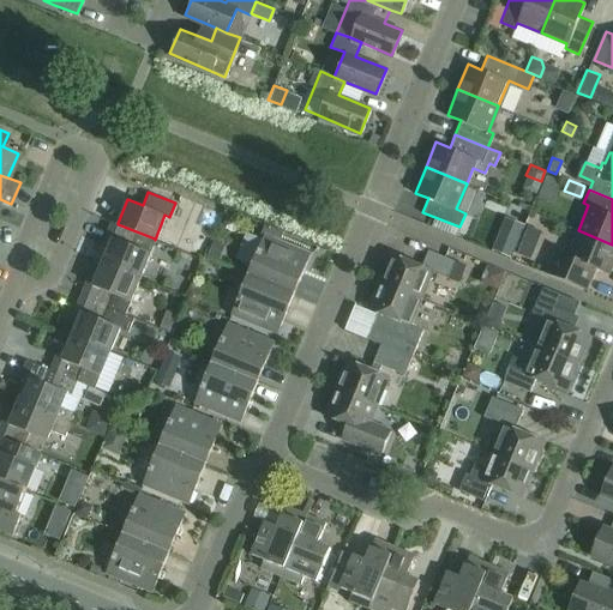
[(102,260),(139,276),(155,239),(118,224),(118,223),(110,221),(102,243),(108,246),(102,260)]
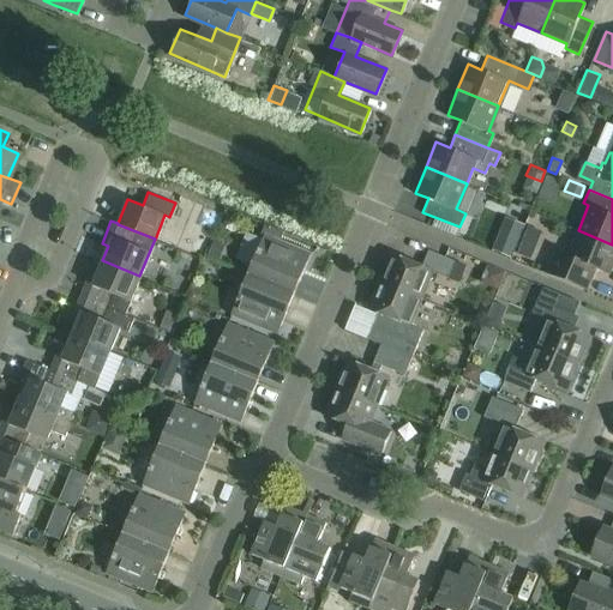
[(264,234),(277,239),(282,229),(264,222),(259,233),(263,235),(264,234)]
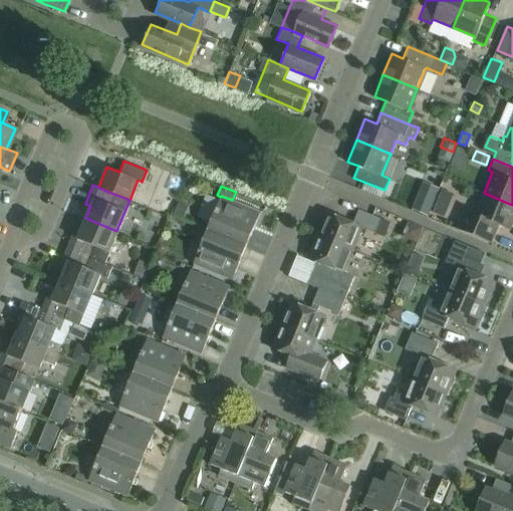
[(269,207),(274,195),(259,189),(254,201),(269,207)]
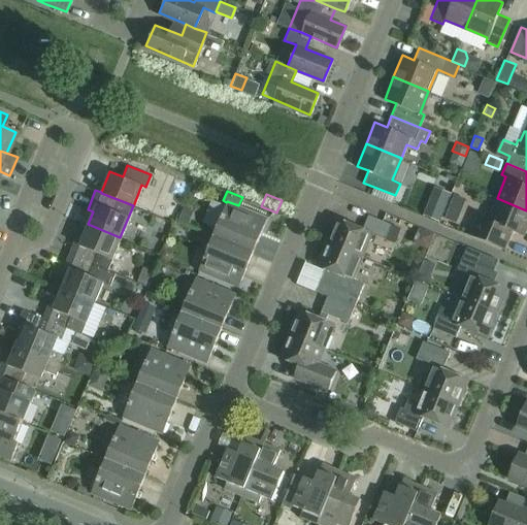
[(523,234),(526,223),(526,210),(497,198),(488,220),(484,218),(479,230),(506,241),(511,230),(523,234)]
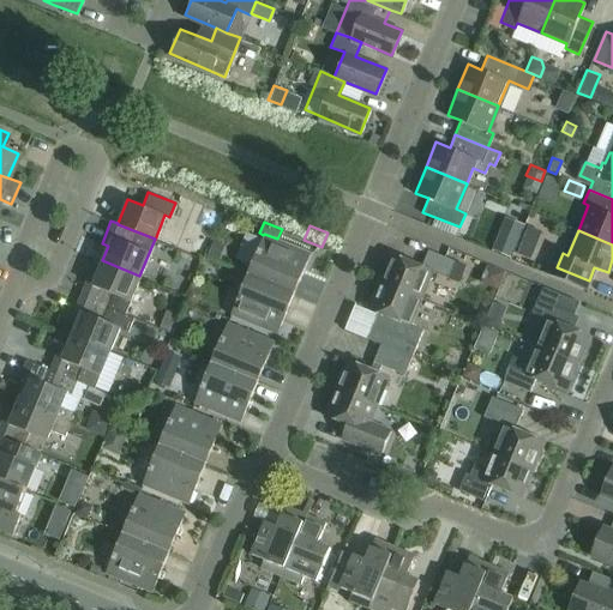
[(247,273),(293,293),(310,252),(277,239),(264,234),(263,235),(247,273)]
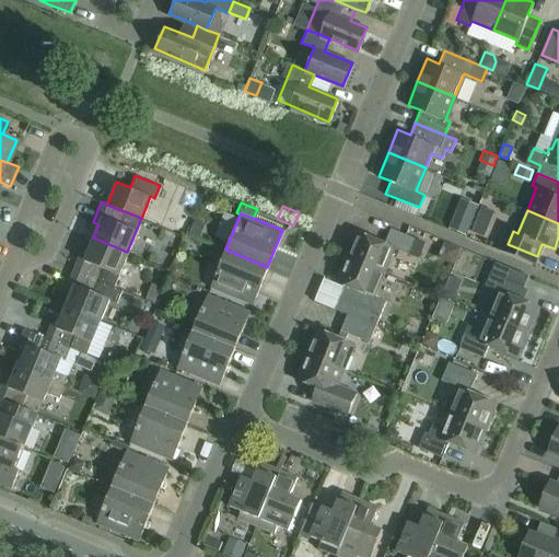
[(194,218),(188,232),(199,236),(205,222),(194,218)]
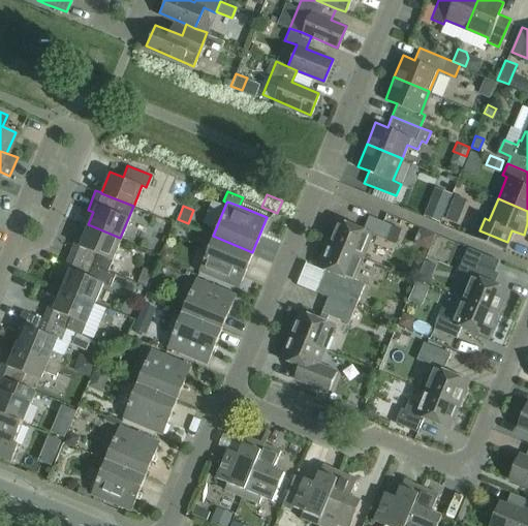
[(444,216),(456,221),(460,212),(447,207),(444,216)]
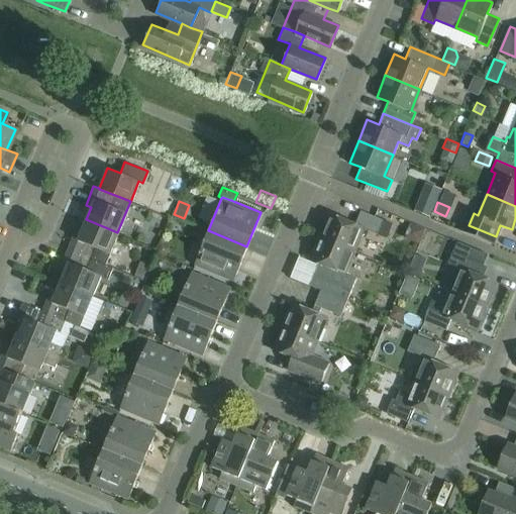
[(318,235),(353,250),(364,227),(388,237),(393,223),(359,209),(353,223),(328,212),(318,235)]
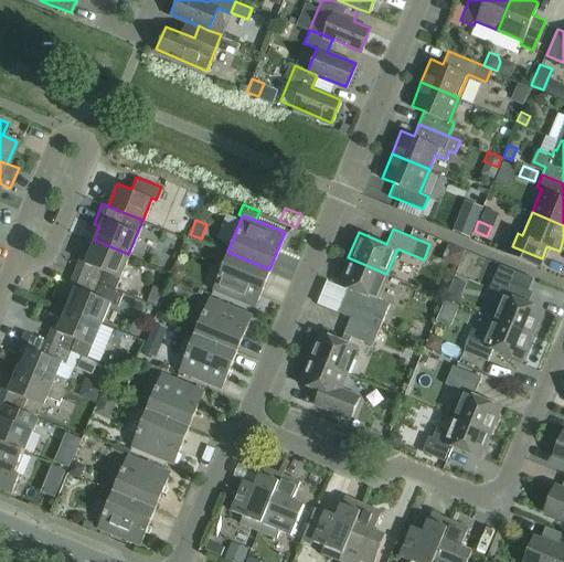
[(128,254),(94,240),(88,253),(82,251),(74,272),(114,288),(128,254)]
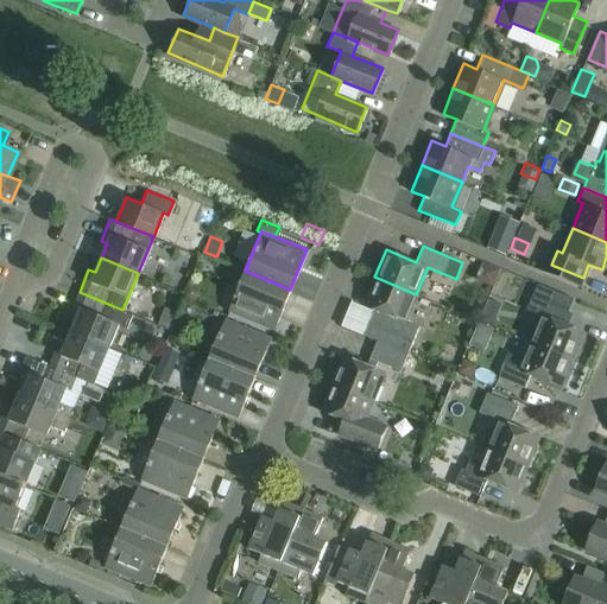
[(290,290),(245,271),(228,310),(273,329),(290,290)]
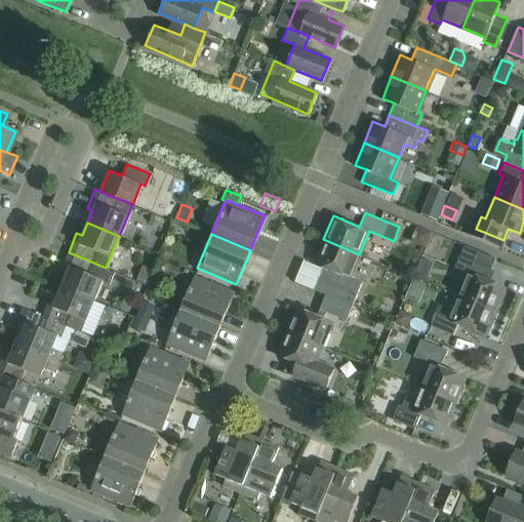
[(313,288),(325,293),(352,304),(361,280),(351,276),(359,254),(323,239),(314,264),(322,267),(313,288)]
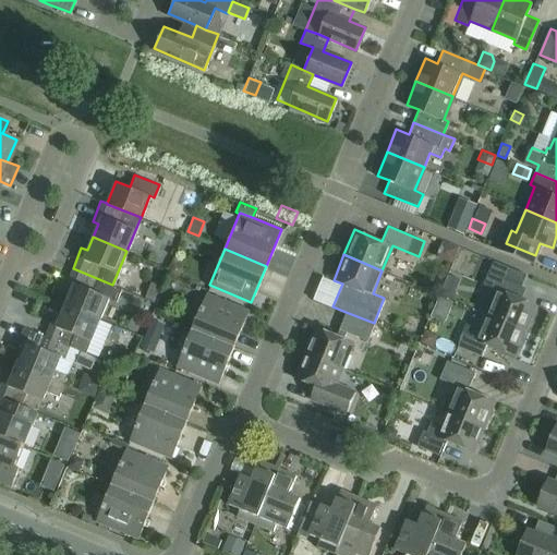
[(172,261),(167,272),(179,276),(183,265),(172,261)]
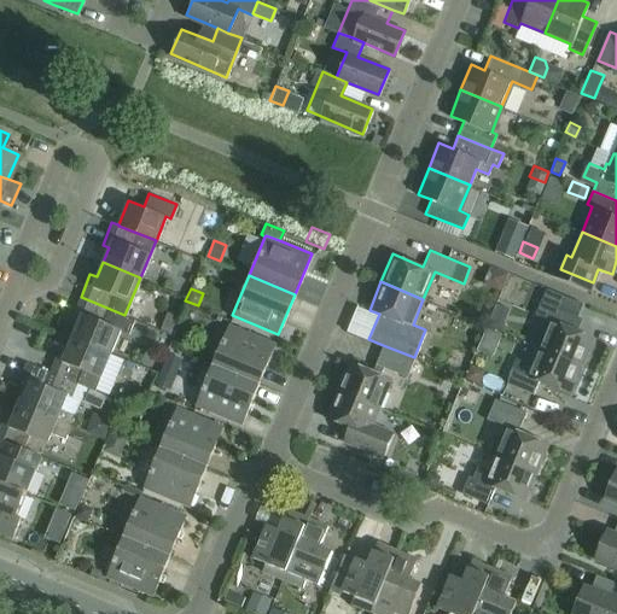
[(341,292),(330,319),(351,327),(362,302),(341,292)]
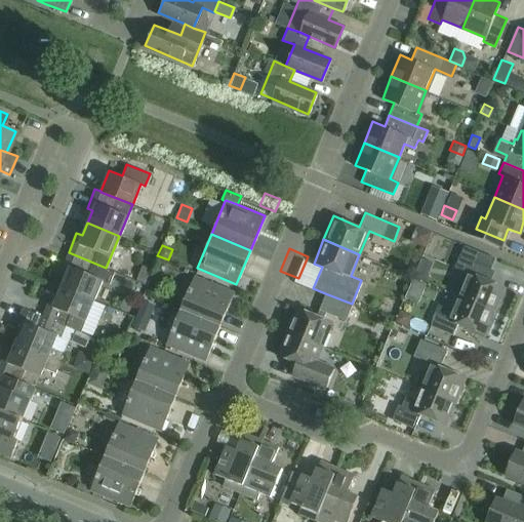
[(477,258),(497,265),(499,254),(480,249),(477,258)]
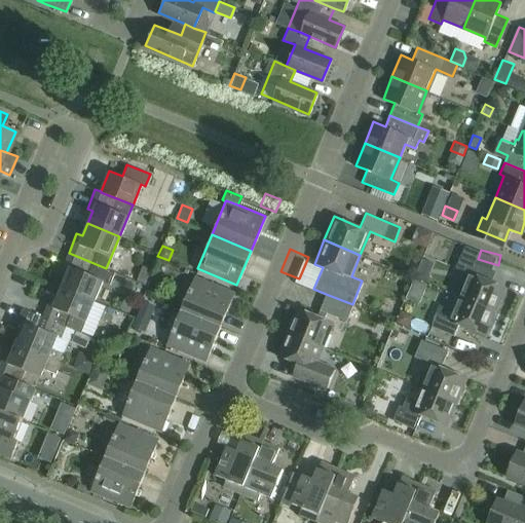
[(61,287),(94,300),(102,279),(110,284),(115,271),(106,268),(69,253),(61,271),(67,273),(61,287)]
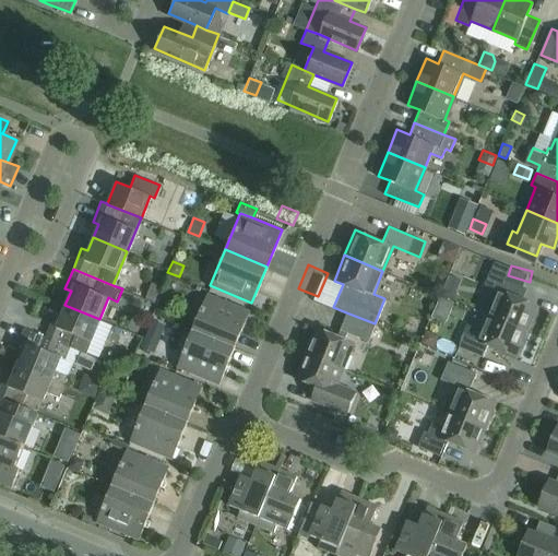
[(487,315),(525,330),(535,305),(523,299),(529,287),(488,271),(477,297),(491,303),(487,315)]
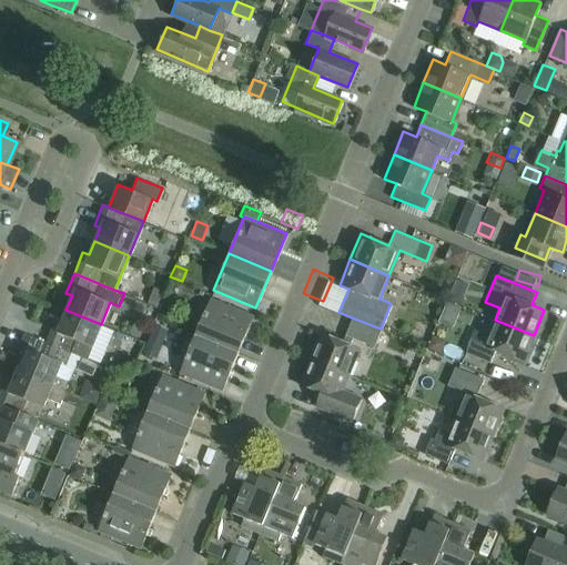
[(484,296),(489,283),(477,278),(472,292),(484,296)]
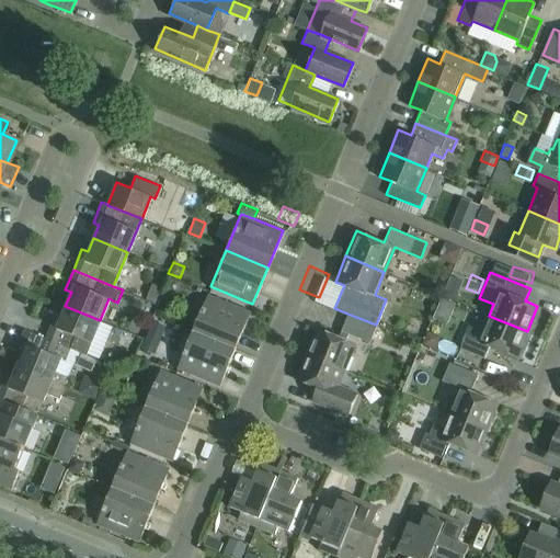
[(155,302),(161,285),(151,282),(145,297),(155,302)]
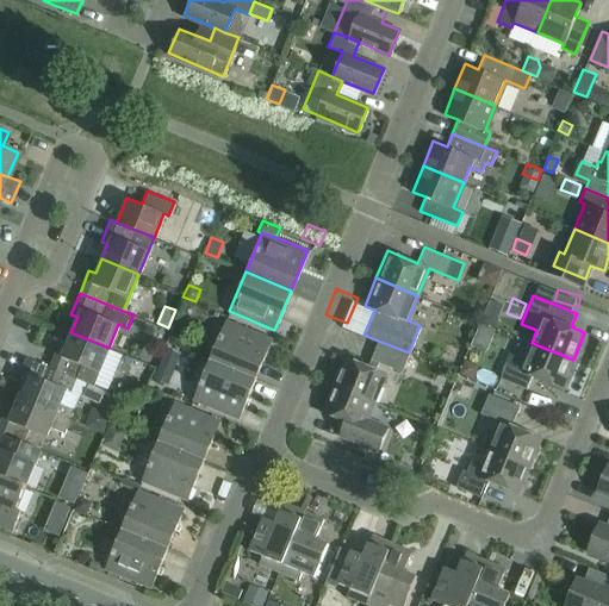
[(209,358),(254,378),(271,338),(225,319),(209,358)]
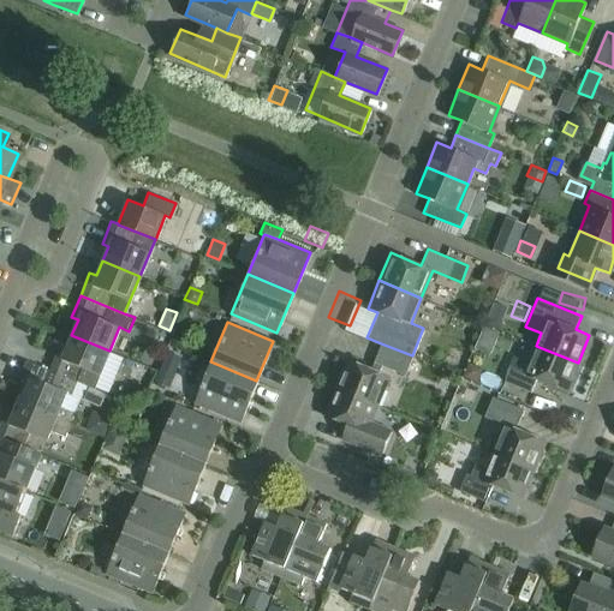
[(49,370),(76,381),(82,367),(99,375),(109,351),(71,335),(65,349),(59,347),(49,370)]
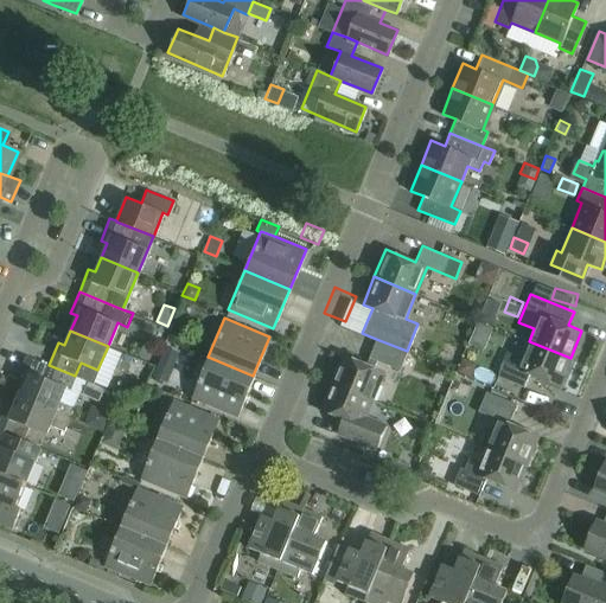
[(342,354),(331,382),(372,398),(383,371),(374,367),(376,359),(399,369),(407,351),(376,339),(365,364),(342,354)]
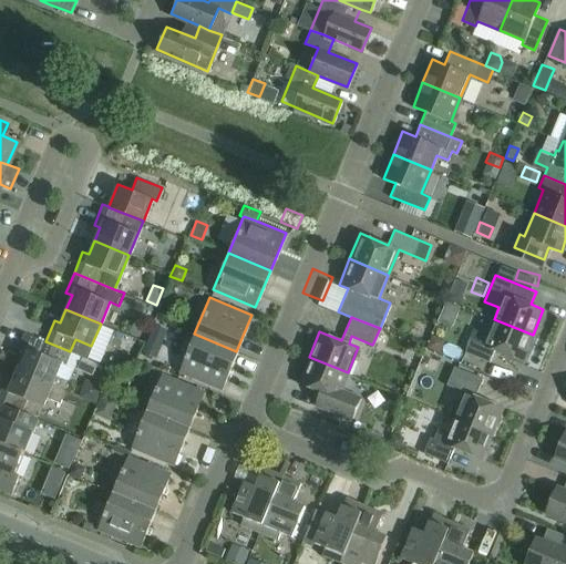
[(533,335),(494,319),(487,334),(477,329),(473,339),(470,338),(464,350),(489,360),(494,348),(522,360),(533,335)]
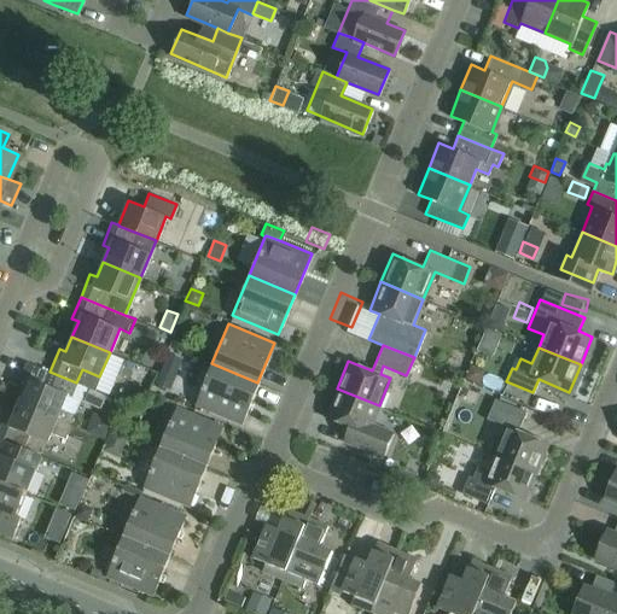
[(514,356),(510,367),(512,368),(516,369),(521,358),(514,356)]
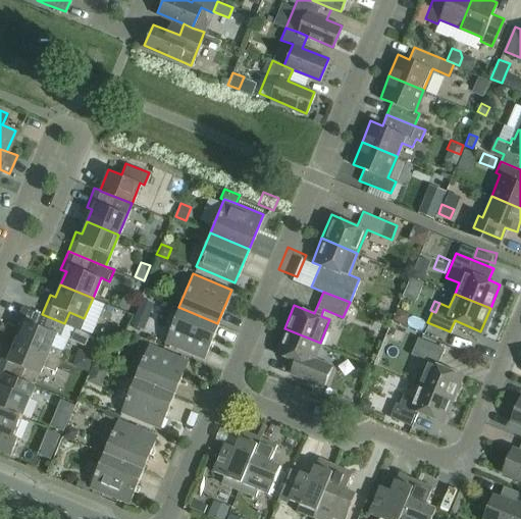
[(7,304),(0,326),(0,329),(6,331),(13,306),(7,304)]
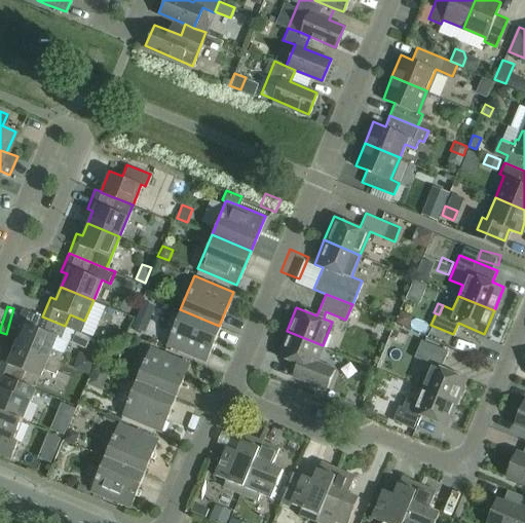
[(21,331),(15,342),(62,362),(66,352),(51,346),(55,335),(61,337),(65,326),(42,316),(22,307),(12,328),(21,331)]
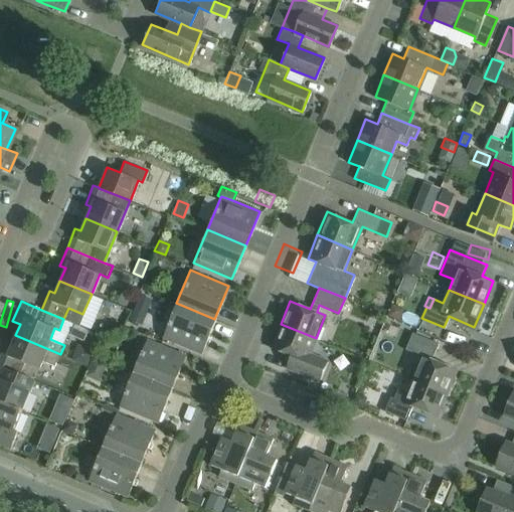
[(214,319),(176,303),(163,337),(200,352),(214,319)]
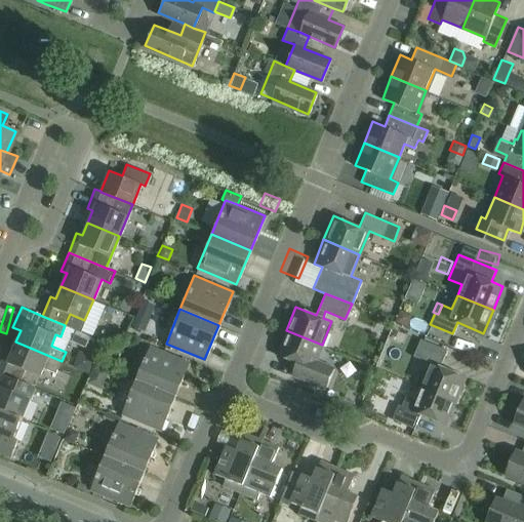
[(399,309),(394,320),(406,325),(411,314),(399,309)]
